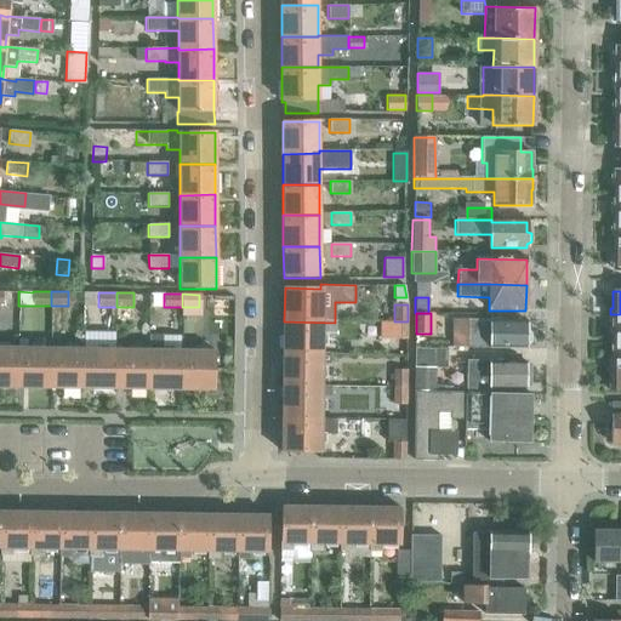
[(613,323),(613,337),(620,337),(620,314),(610,314),(609,323),(613,323)]
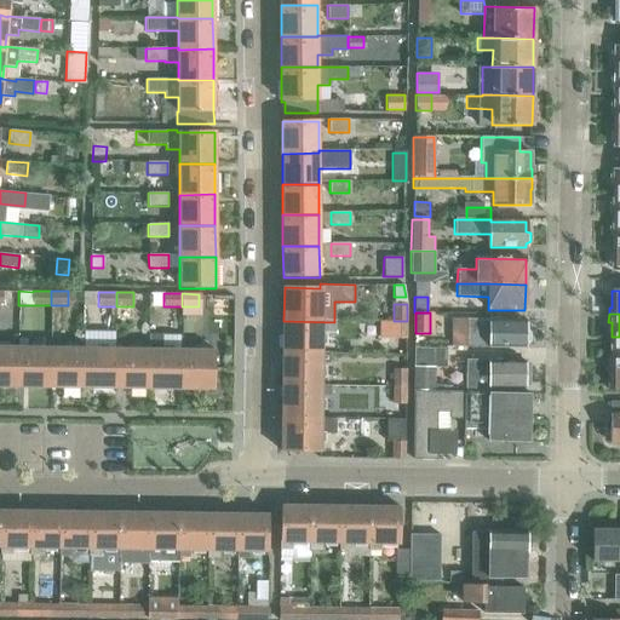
[(283,321),(283,352),(321,354),(321,336),(334,336),(334,322),(283,321)]
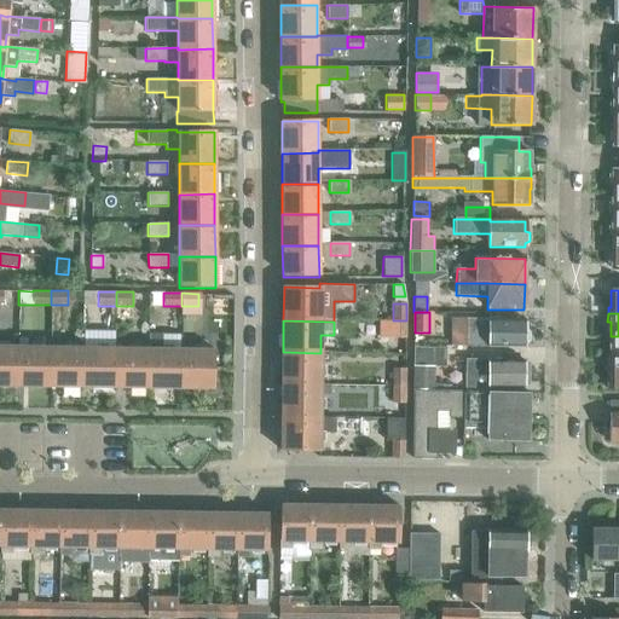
[(406,320),(393,320),(392,339),(406,339),(406,320)]
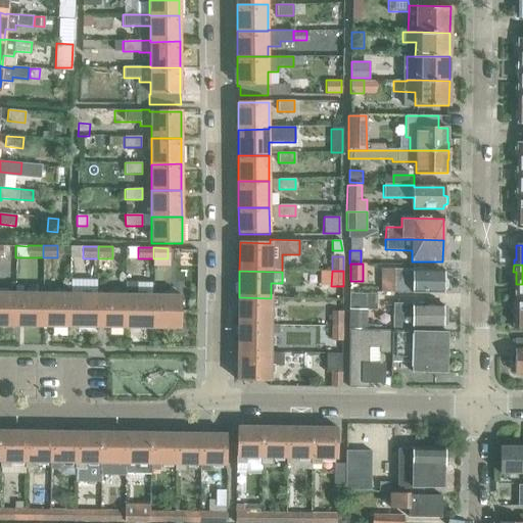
[(382,294),(393,294),(442,294),(442,272),(427,272),(427,271),(382,271),(382,294)]
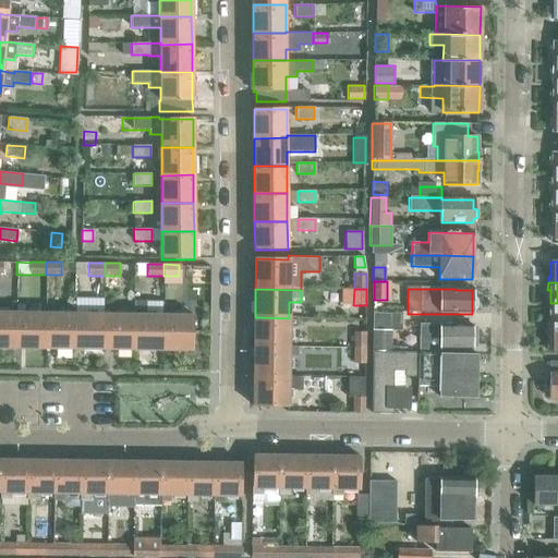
[(547,323),(547,329),(557,329),(557,308),(549,308),(549,323),(547,323)]
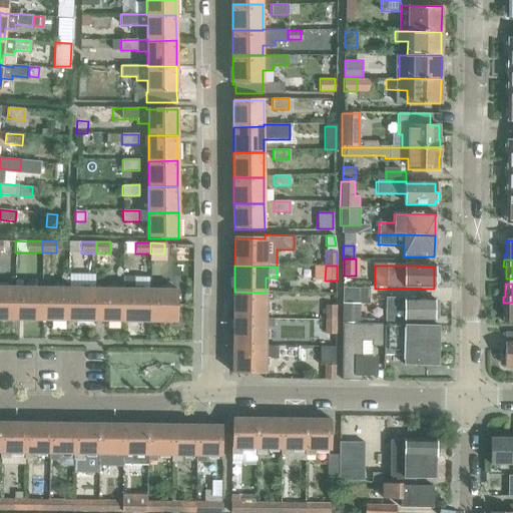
[(14,289),(0,288),(0,320),(14,321),(14,289)]
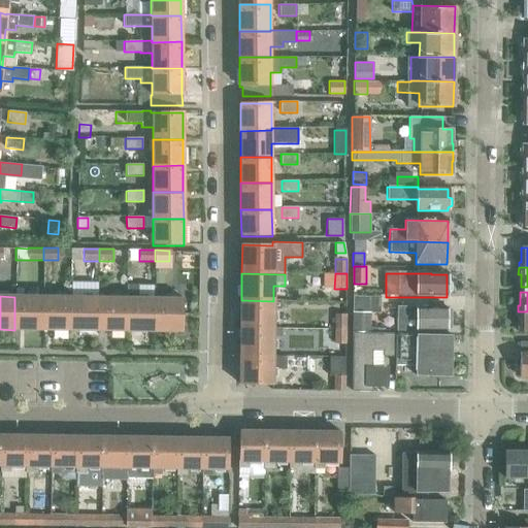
[(351,332),(352,332),(370,332),(370,312),(381,314),(381,296),(355,296),(355,311),(351,311),(351,332)]
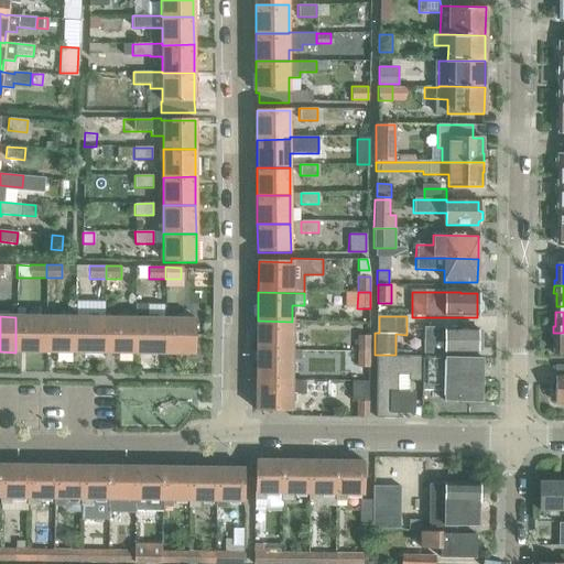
[(15,353),(45,354),(45,318),(15,317),(15,353)]
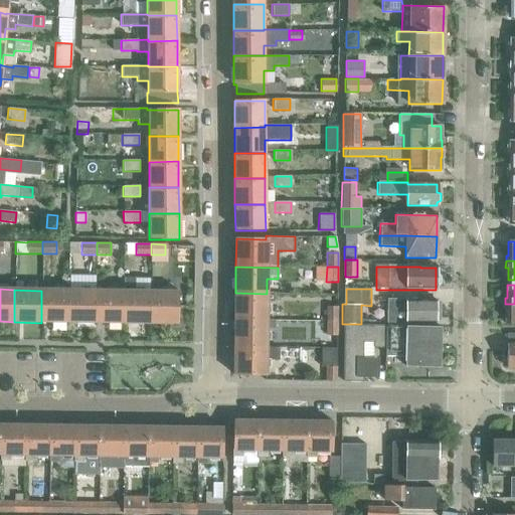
[(68,291),(41,291),(41,323),(68,323),(68,291)]
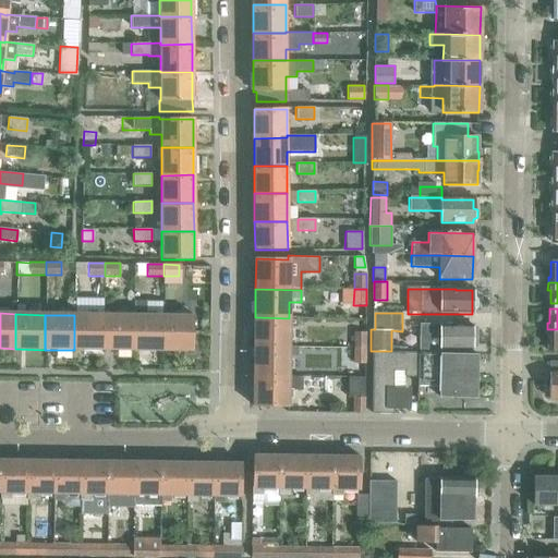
[(74,315),(74,350),(104,350),(104,315),(74,315)]
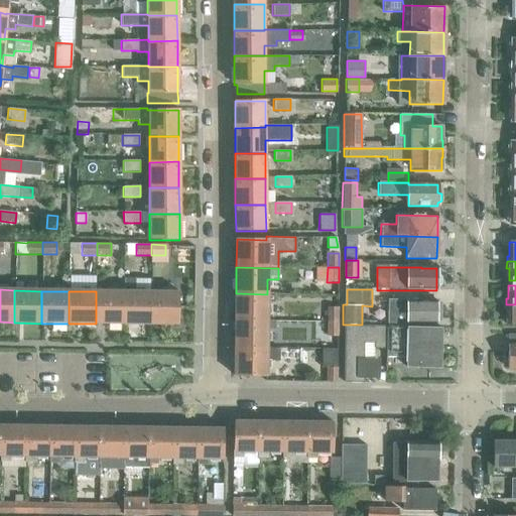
[(96,291),(96,324),(123,325),(123,292),(96,291)]
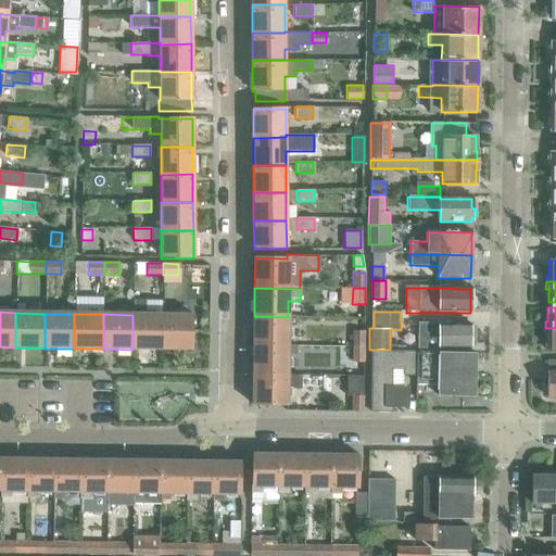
[(162,315),(133,315),(133,350),(162,350),(162,315)]
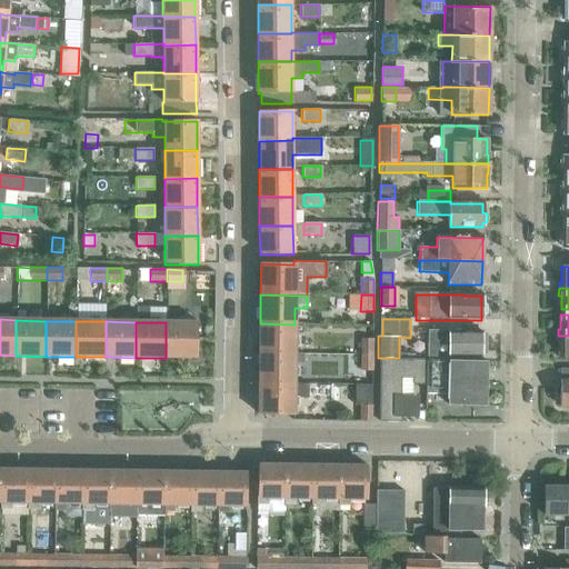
[(166,322),(166,358),(196,359),(197,323),(166,322)]
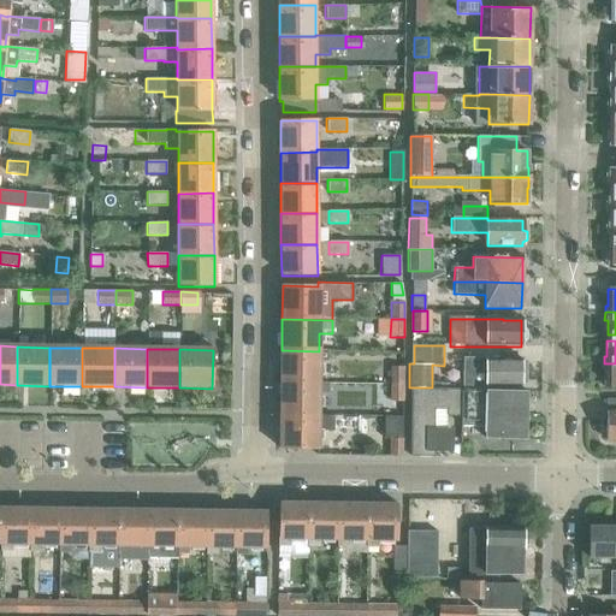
[(327,351),(319,351),(282,350),(280,383),(319,384),(319,362),(327,362),(327,351)]
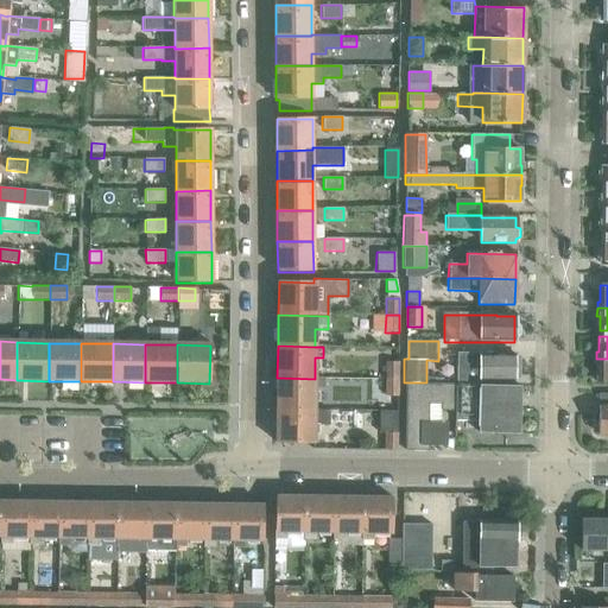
[(456,353),(456,384),(456,385),(477,386),(477,384),(477,379),(514,379),(514,378),(519,378),(519,363),(514,363),(514,356),(496,356),(496,354),(479,354),(456,353)]
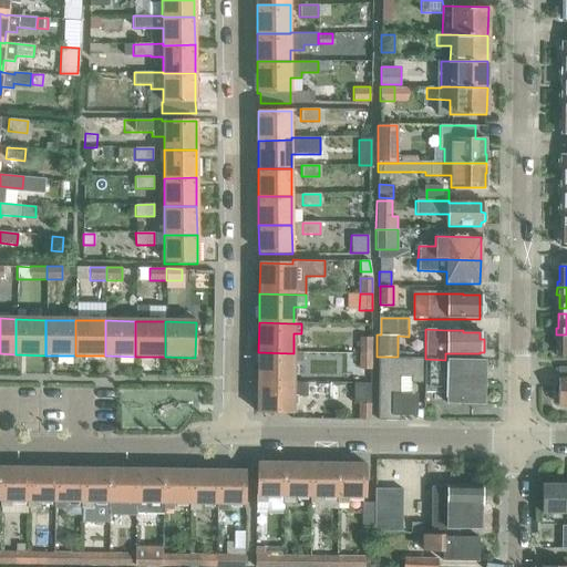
[(566,334),(556,334),(556,341),(558,341),(558,357),(566,356),(566,334)]
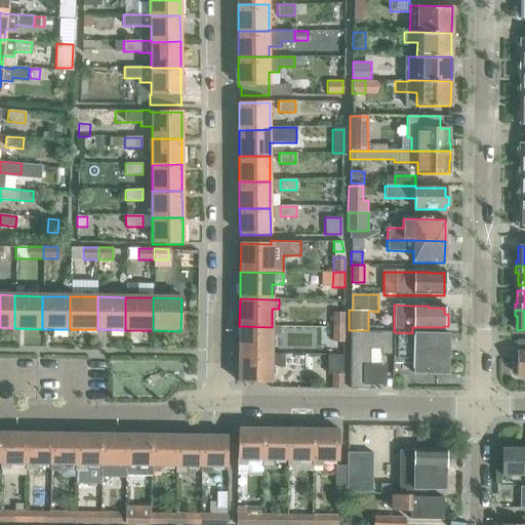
[(332,313),(332,327),(344,327),(345,313),(332,313)]
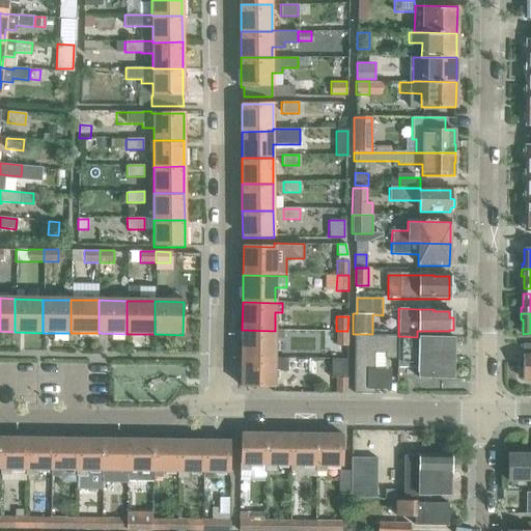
[(242,358),(274,358),(274,340),(282,340),(282,331),(275,331),(242,330),(242,358)]
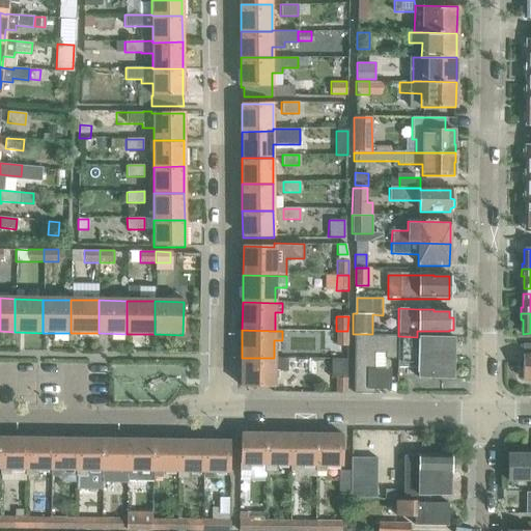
[(335,346),(347,346),(347,331),(336,331),(335,346)]
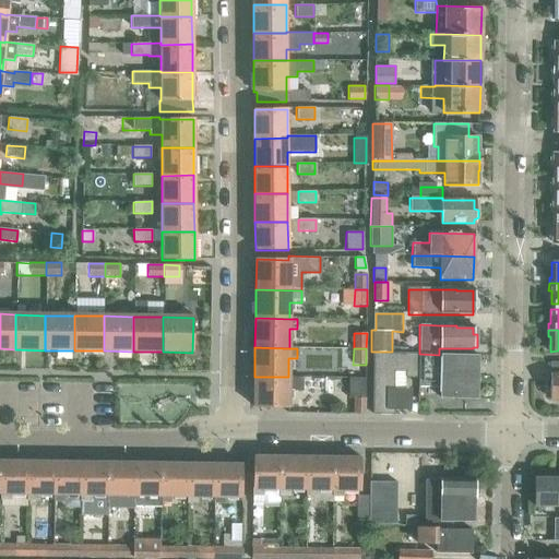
[(418,376),(419,354),(419,353),(392,352),(372,352),(371,413),(399,414),(399,411),(393,411),(393,408),(404,408),(404,389),(393,389),(394,371),(406,371),(406,372),(406,373),(406,375),(407,375),(407,376),(408,376),(418,376)]
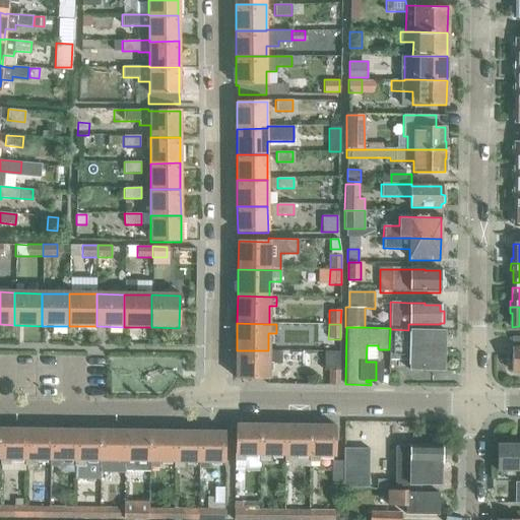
[(408,328),(408,330),(390,329),(389,359),(408,359),(408,369),(444,370),(444,368),(443,368),(445,329),(408,328)]
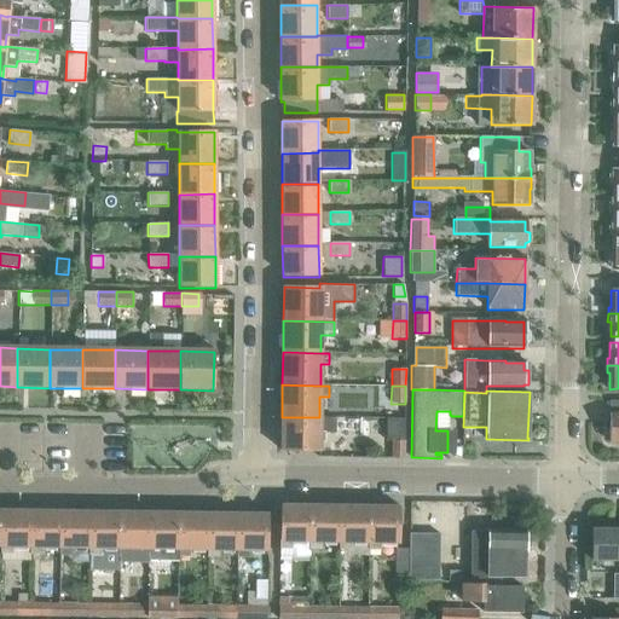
[(618,400),(609,400),(608,444),(618,444),(618,400)]
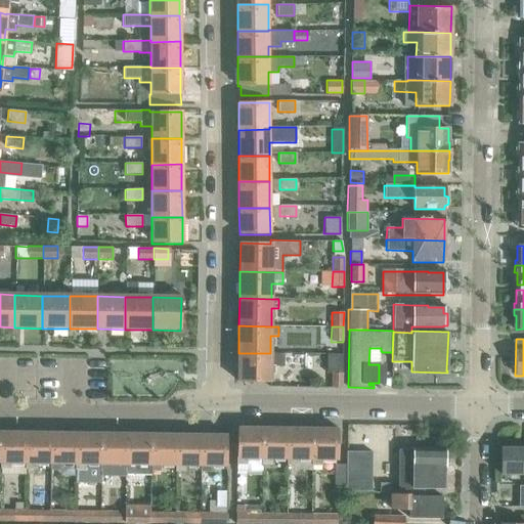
[(270,354),(270,353),(238,353),(237,381),(270,382),(270,366),(282,366),(282,354),(270,354)]
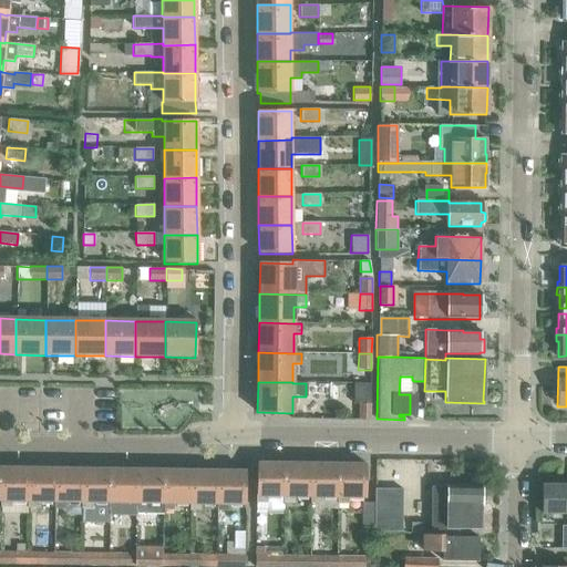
[(360,405),(360,409),(360,419),(370,420),(370,405),(360,405)]
